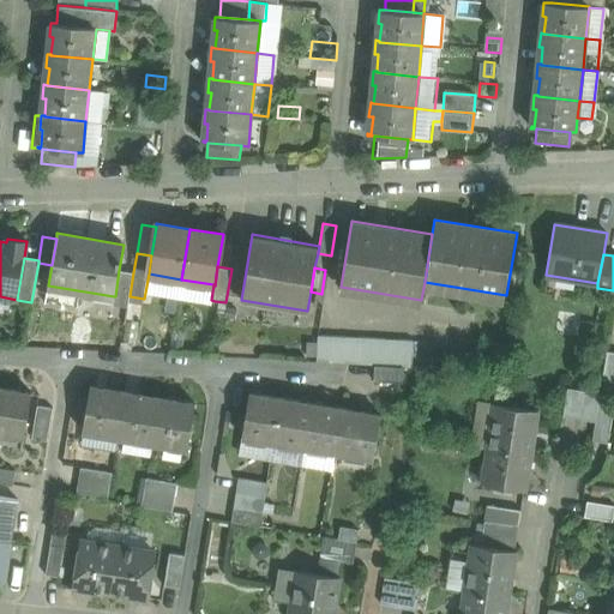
[(133,272),(119,270),(115,296),(114,296),(113,304),(127,306),(130,296),(133,272)]
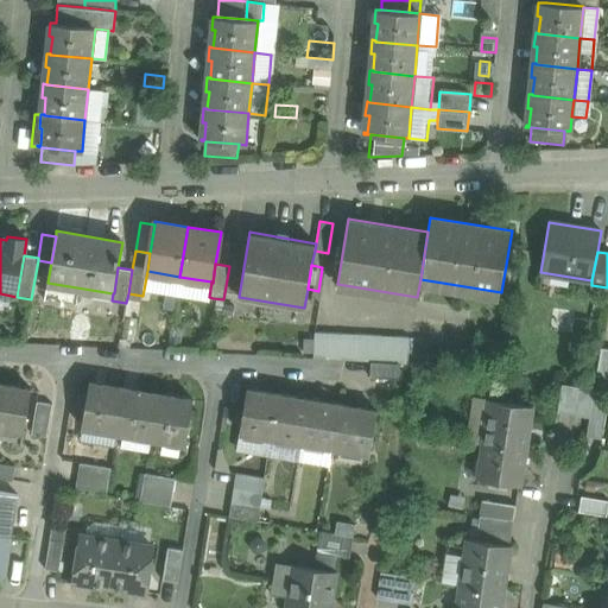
[(223,299),(213,298),(209,317),(221,318),(223,299)]
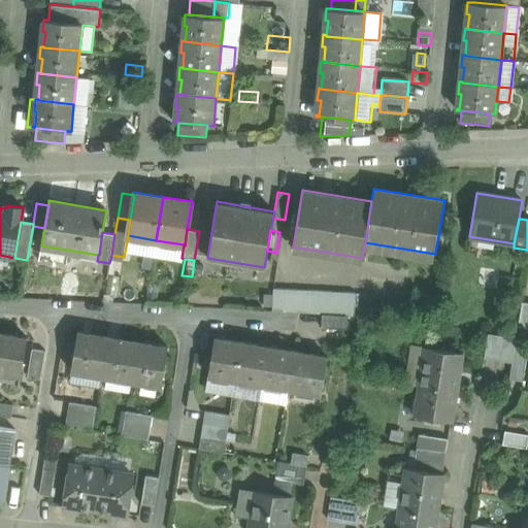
[(355,294),(273,290),(272,311),(322,315),(347,316),(354,316),(355,294)]
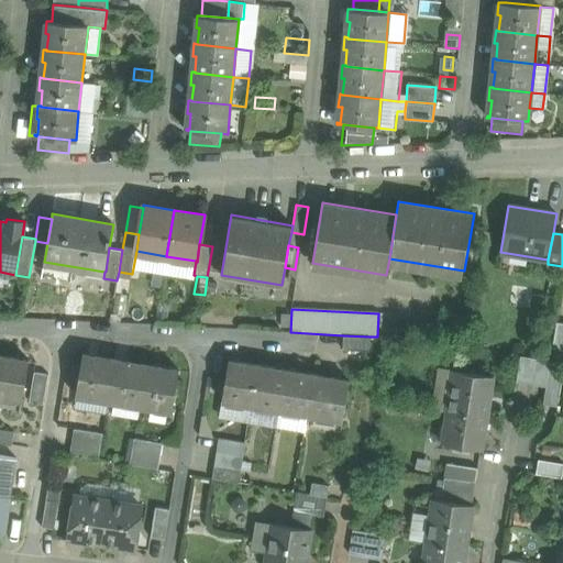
[(279,312),(276,330),(287,332),(290,315),(279,312)]
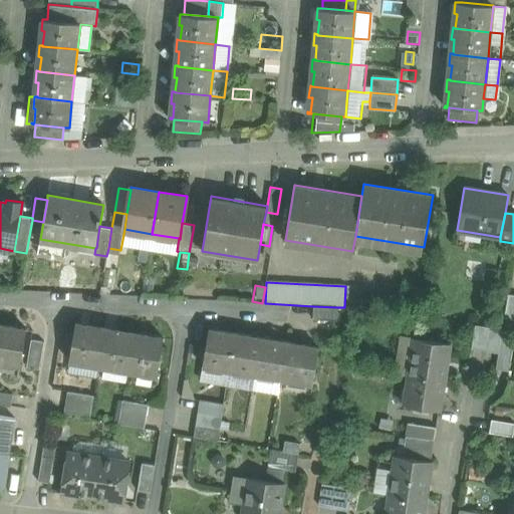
[(513,295),(508,294),(504,318),(513,319),(513,295)]
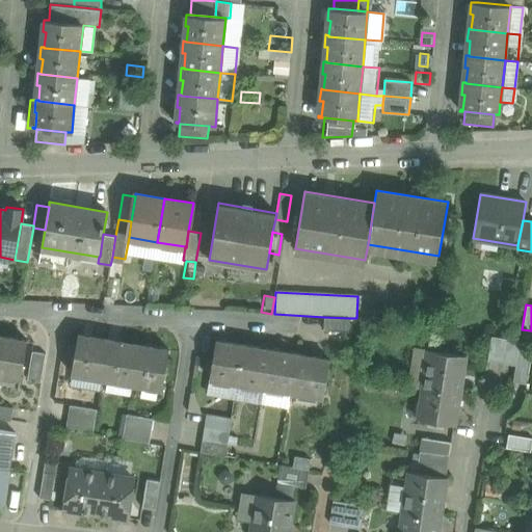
[(349,318),(324,317),(323,331),(348,333),(349,318)]
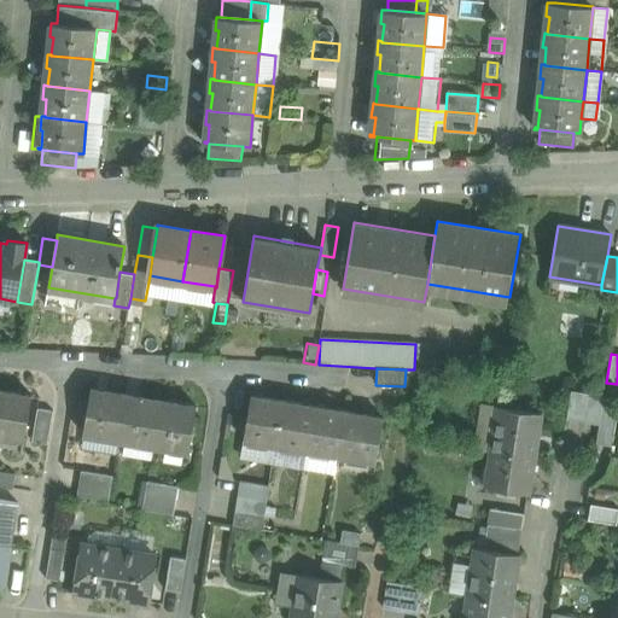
[(127,395),(93,389),(86,433),(118,439),(127,395)]
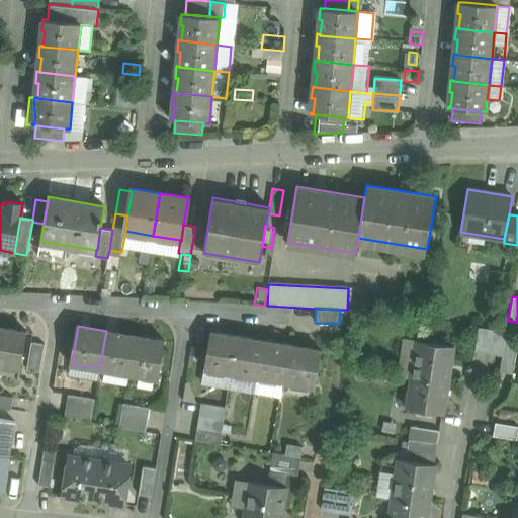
[(26,332),(0,327),(0,364),(15,367),(20,367),(26,332)]
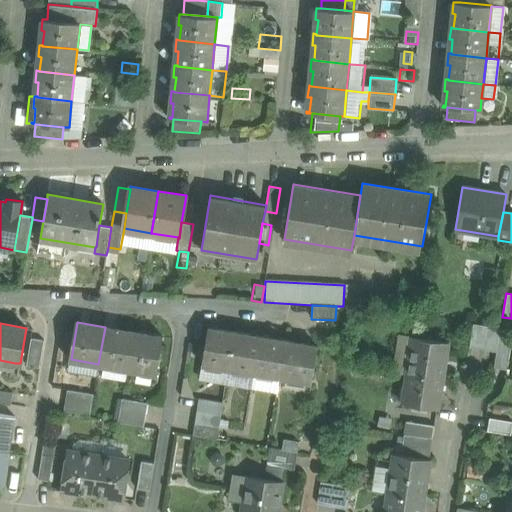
[(469,347),(482,349),(486,326),(473,324),(469,347)]
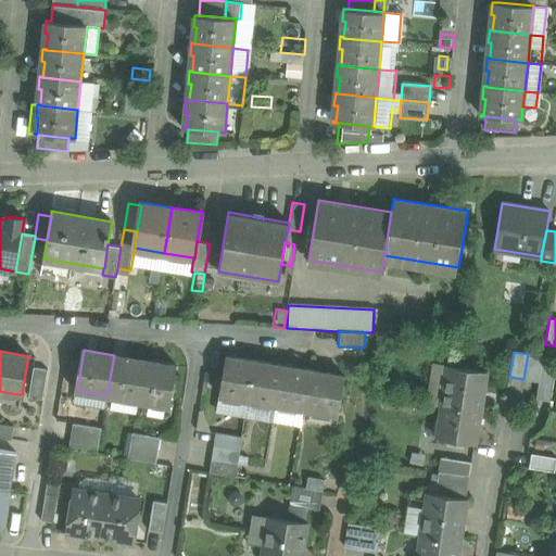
[(543,357),(528,354),(523,379),(539,382),(541,367),(543,357)]
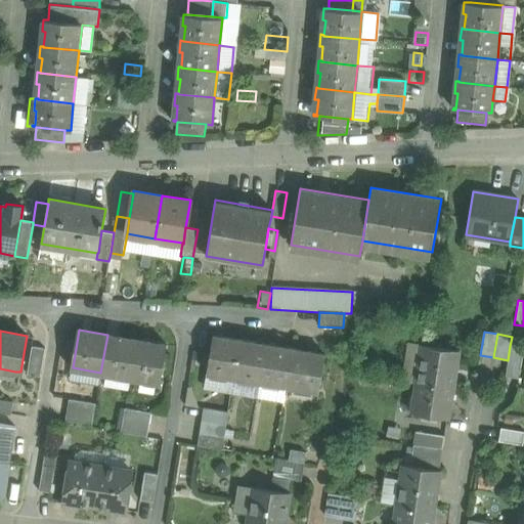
[(136,340),(107,335),(100,373),(130,378),(136,340)]
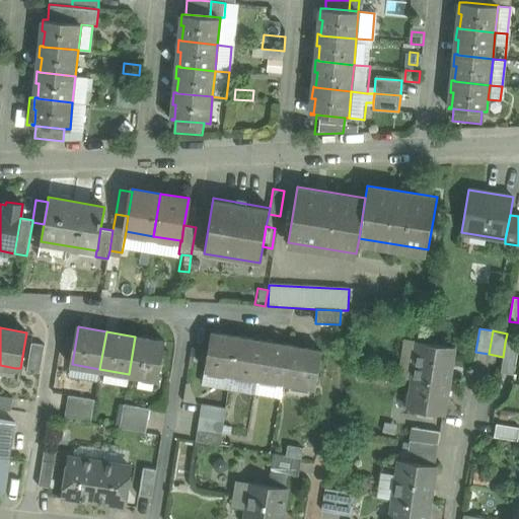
[(237,337),(211,331),(205,368),(231,373),(237,337)]
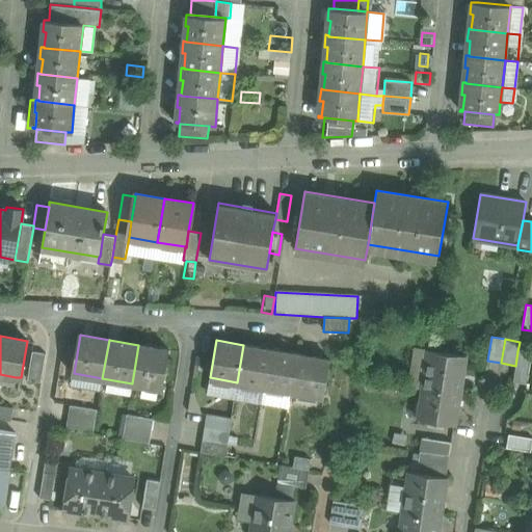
[(213,346),(201,344),(197,361),(210,363),(213,346)]
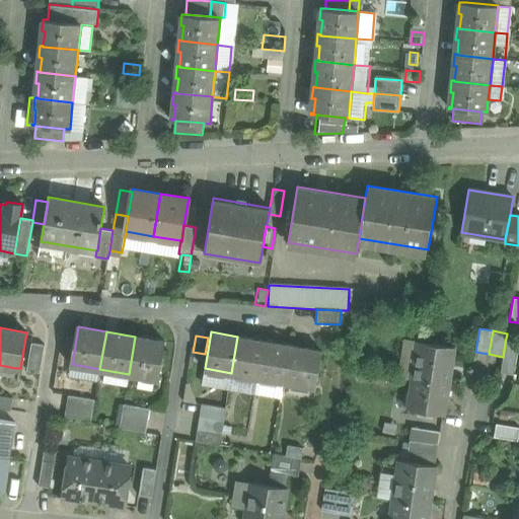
[(165,342),(135,337),(129,374),(159,379),(165,342)]
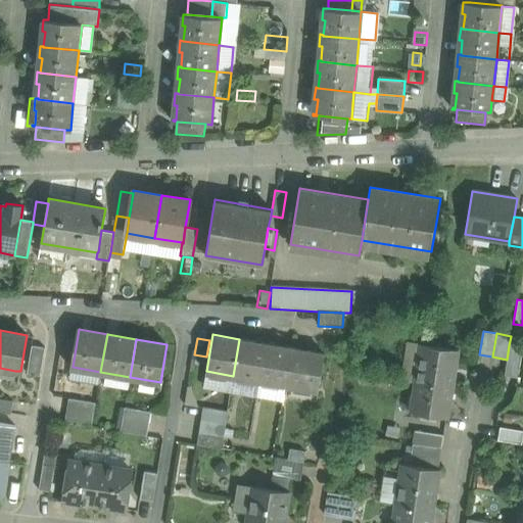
[(266,343),(239,339),(233,376),(259,380),(266,343)]
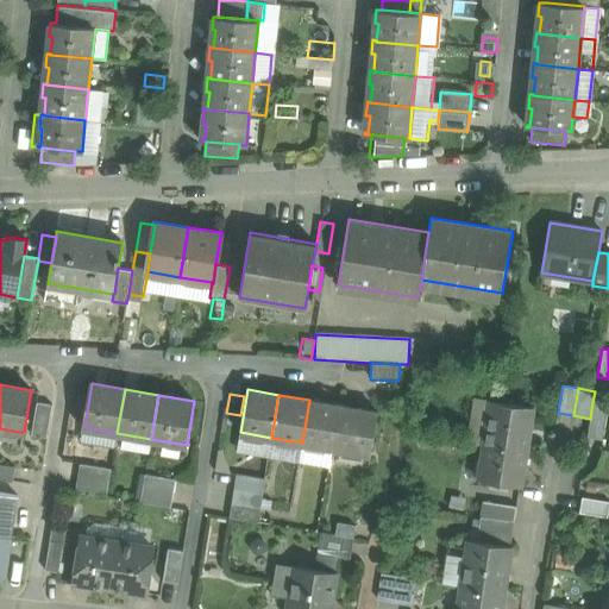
[(465,441),(484,445),(491,400),(473,397),(465,441)]
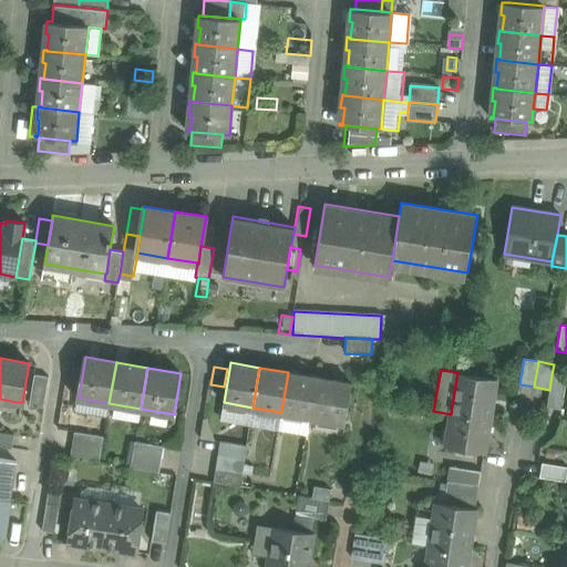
[(316,377),(288,372),(281,412),(309,416),(316,377)]
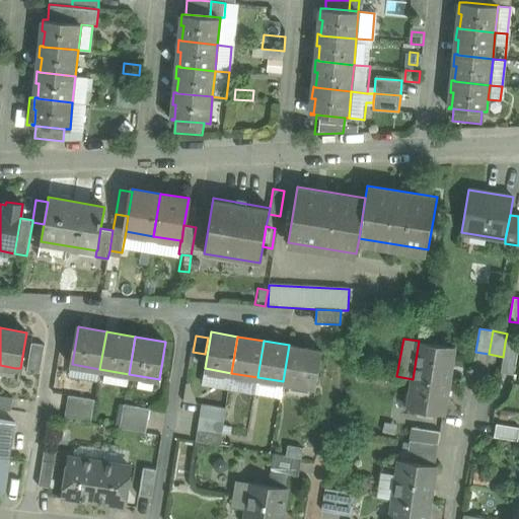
[(455,347),(419,341),(413,379),(447,384),(447,383),(450,366),(451,366),(455,347)]
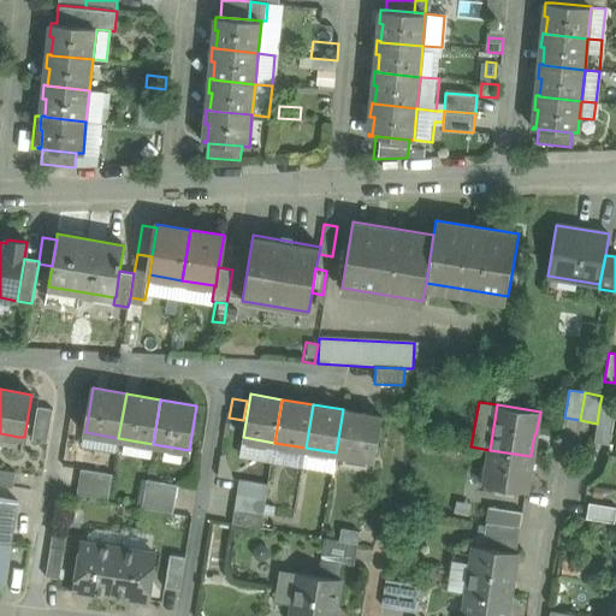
[(53,409),(37,407),(31,439),(47,442),(53,409)]
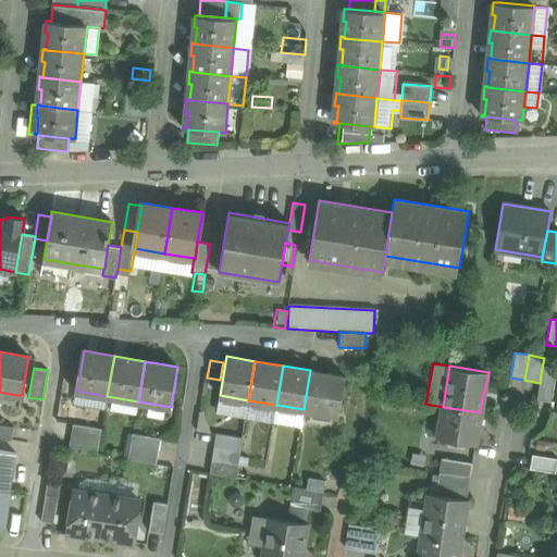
[(555,370),(542,368),(540,383),(537,399),(549,401),(555,370)]
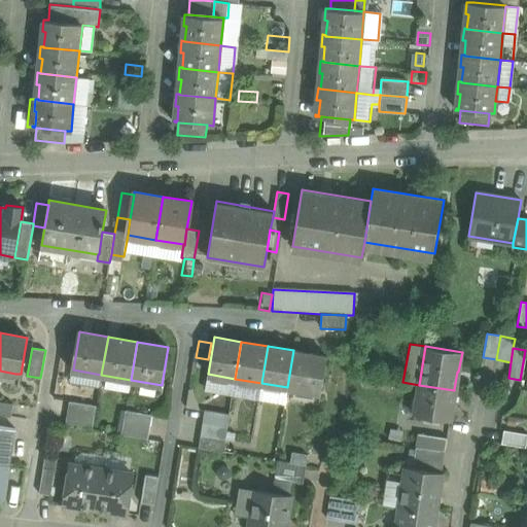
[(327,355),(293,350),(287,387),(321,392),(327,355)]
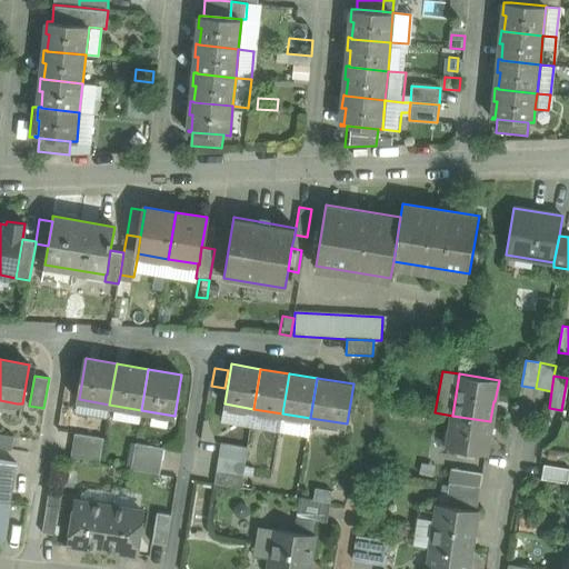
[(0,400),(0,413),(16,417),(17,403),(0,400)]
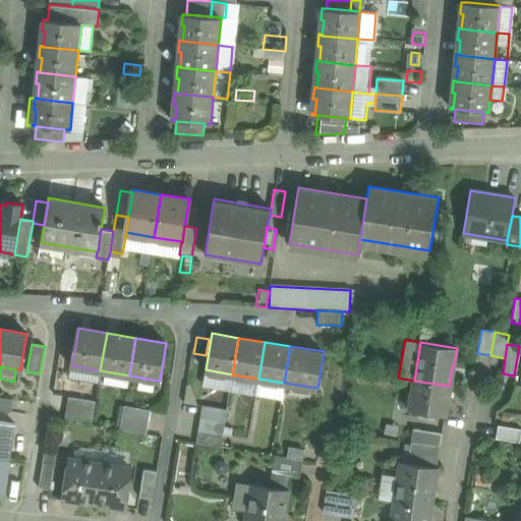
[(230,386),(232,374),(206,369),(204,382),(230,386)]
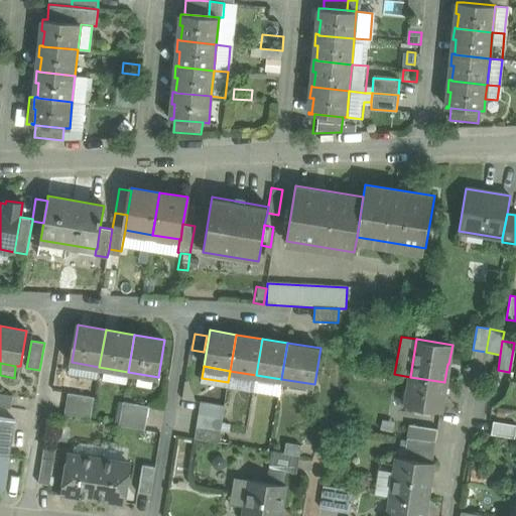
[(230,371),(228,382),(254,386),(256,375),(230,371)]
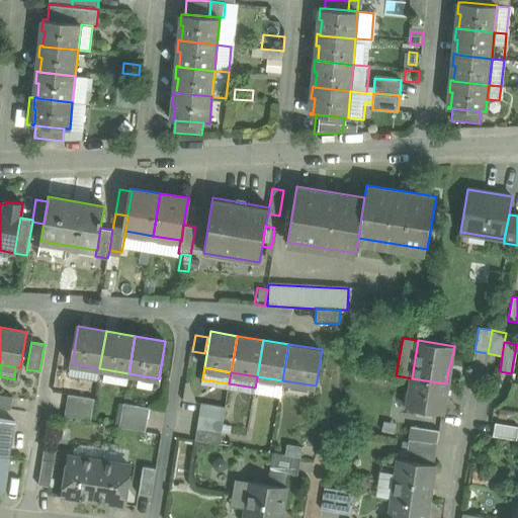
[(446,383),(412,378),(407,408),(443,414),(448,383),(446,382),(446,383)]
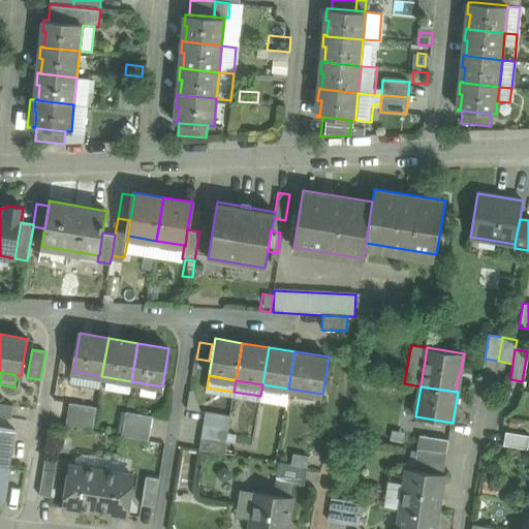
[(0,402),(0,415),(10,417),(12,405),(0,402)]
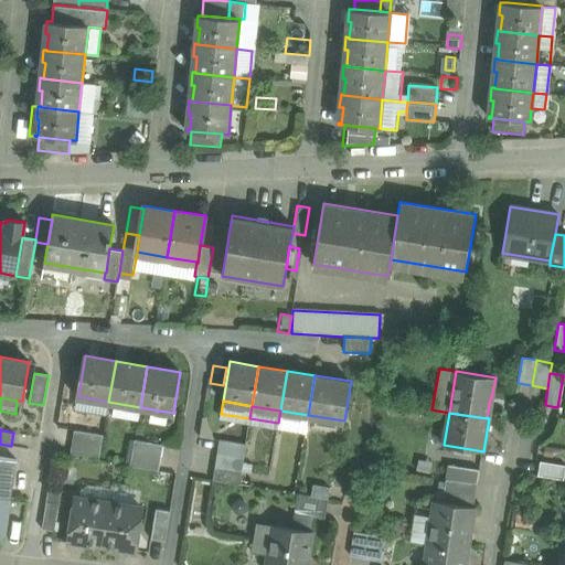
[(103,435),(74,430),(72,443),(102,447),(103,435)]
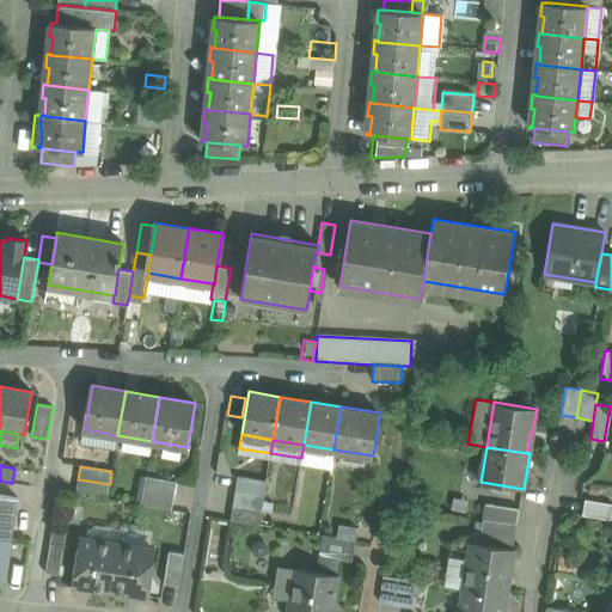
[(177,481),(146,476),(144,490),(175,495),(177,481)]
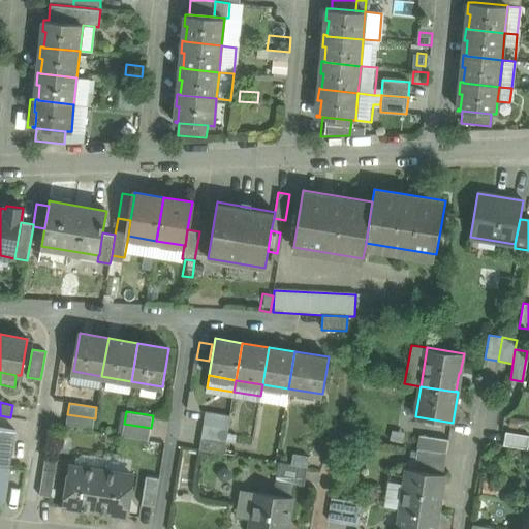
[(230,415),(206,411),(204,425),(227,428),(230,415)]
